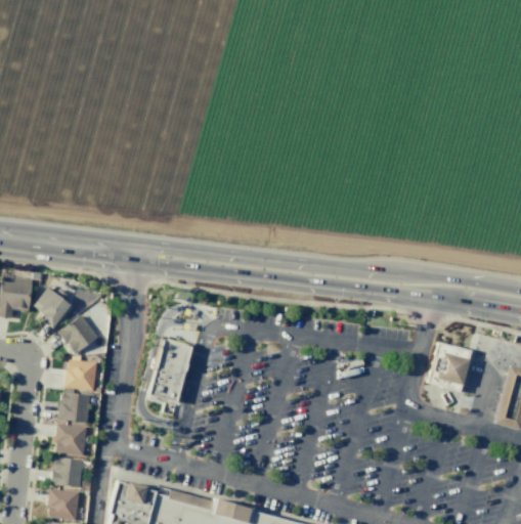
[(0,315),(11,317),(12,309),(28,311),(31,278),(0,275),(0,315)]
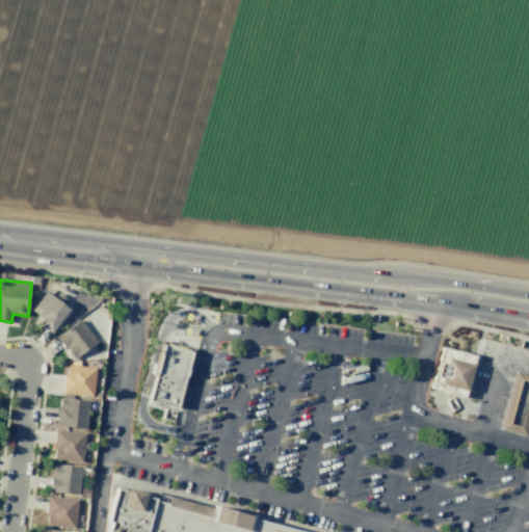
[(53,334),(70,308),(46,292),(33,311),(45,318),(40,324),(53,334)]
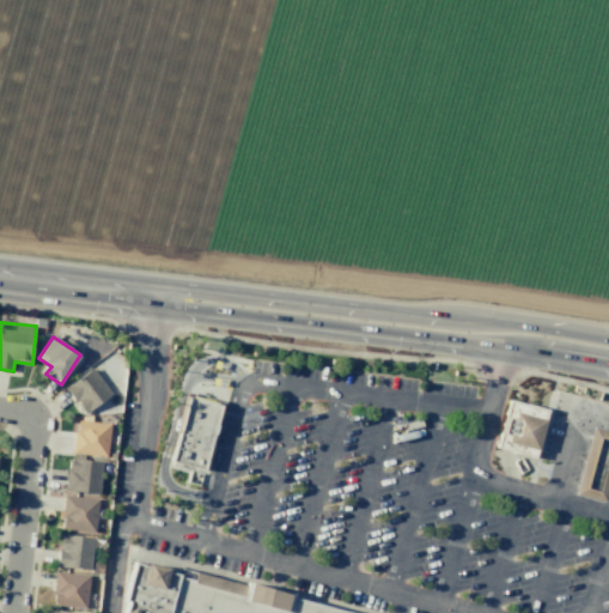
[(114,396),(97,368),(68,386),(85,413),(114,396)]
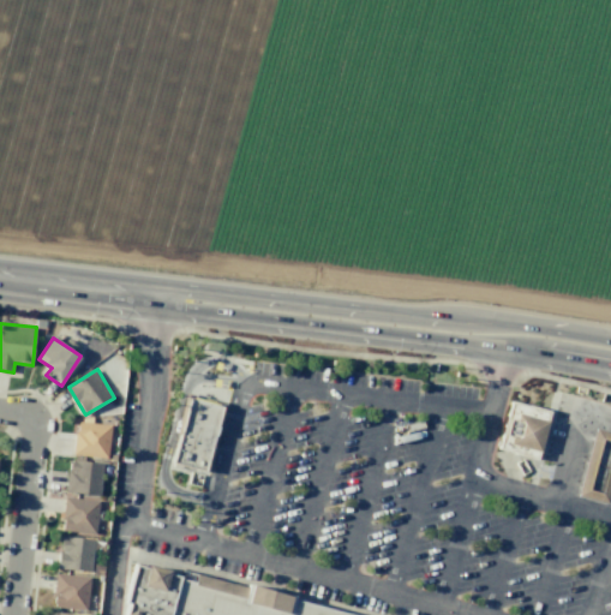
[(172,459),(190,395),(228,406),(211,470),(172,459)]
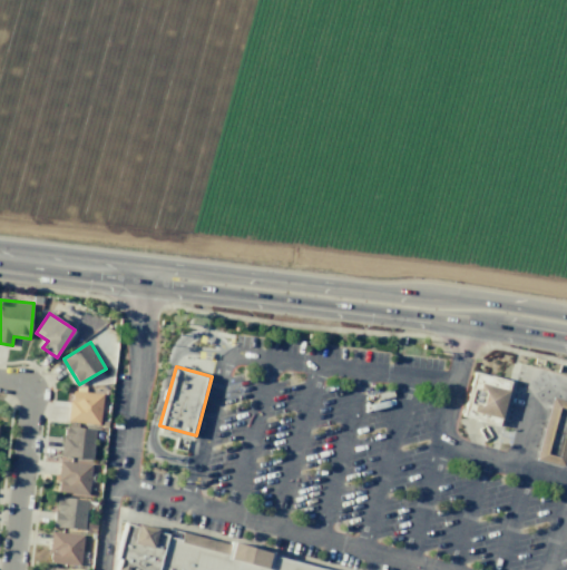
[(475,371),(462,415),(499,425),(511,382),(475,371)]
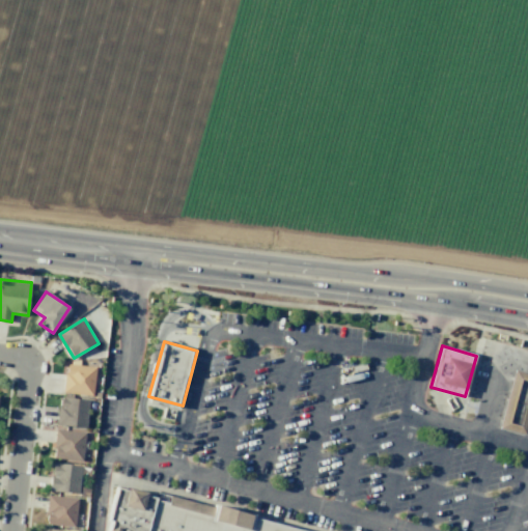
[(95,366),(66,365),(65,393),(95,394),(95,366)]
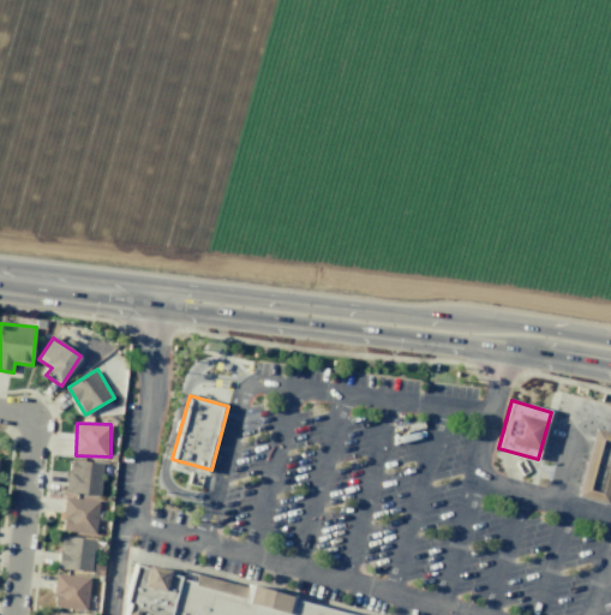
[(610,431),(597,429),(579,497),(609,506),(610,500),(610,431)]
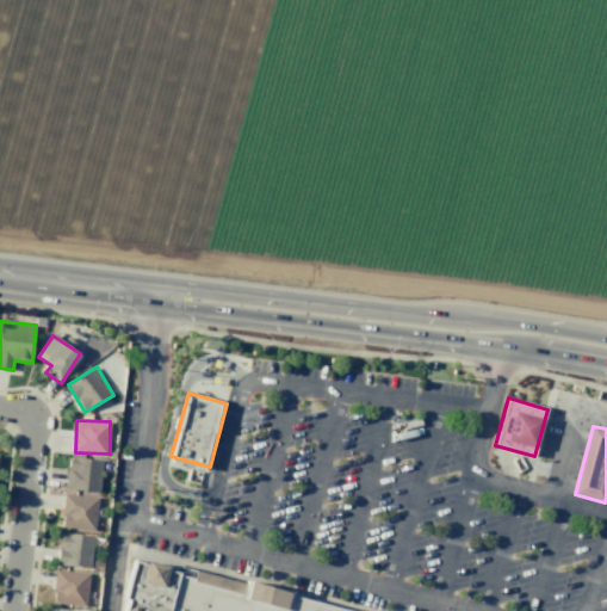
[(104,460),(69,457),(67,491),(101,492),(104,460)]
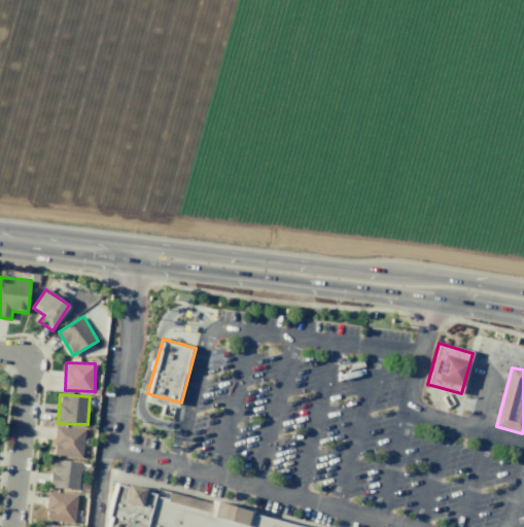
[(85,428),(57,426),(55,455),(83,457),(85,428)]
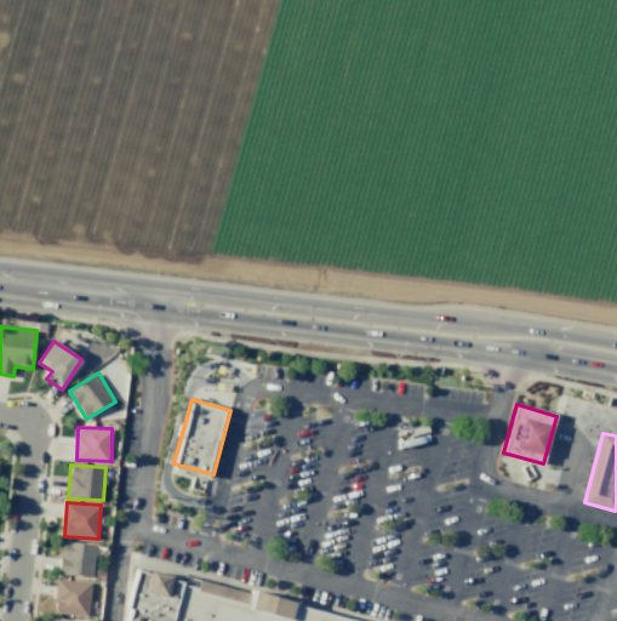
[(58,573),(92,577),(97,545),(63,540),(58,573)]
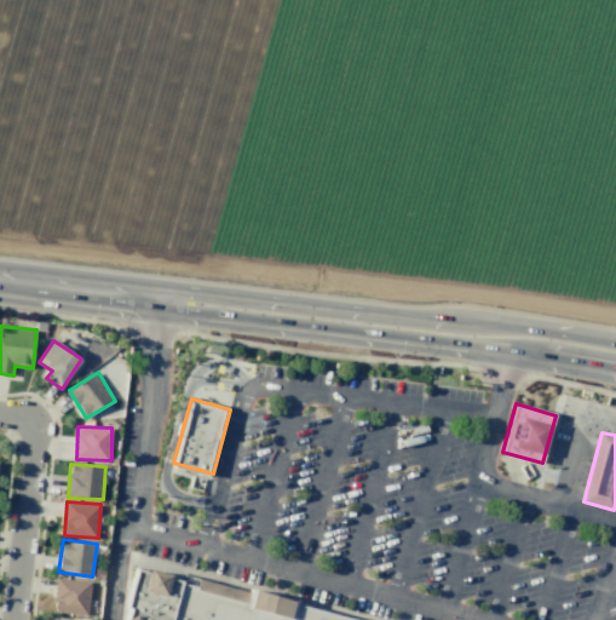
[(144,572),(357,619),(128,619),(131,608),(128,604),(137,569),(144,572)]
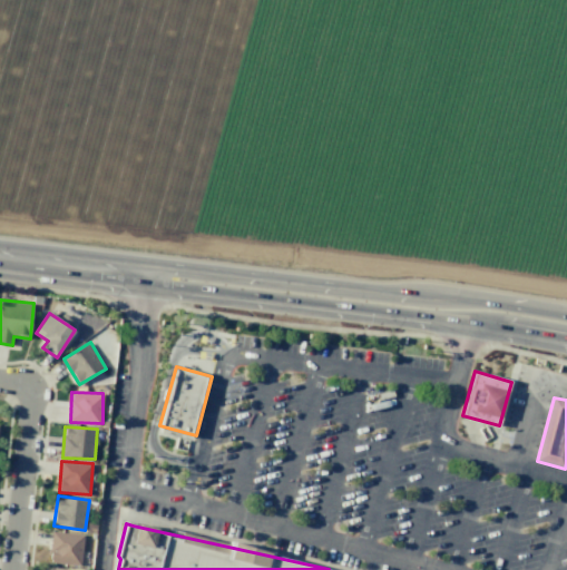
[(49,561),(81,567),(86,536),(54,531),(49,561)]
